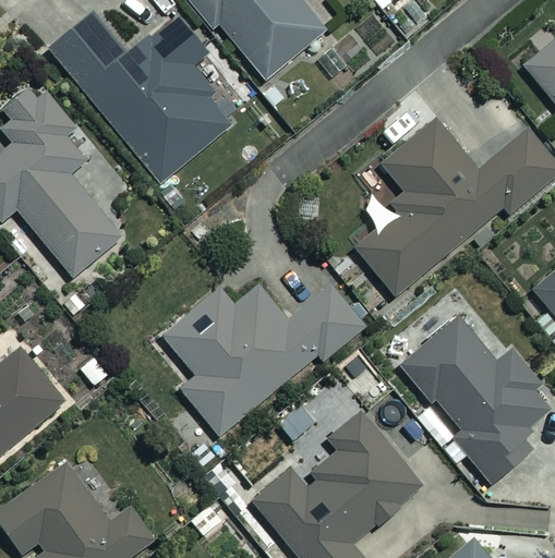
[(189,0),(212,28),(218,23),(265,81),(325,33),(299,0),(189,0)]
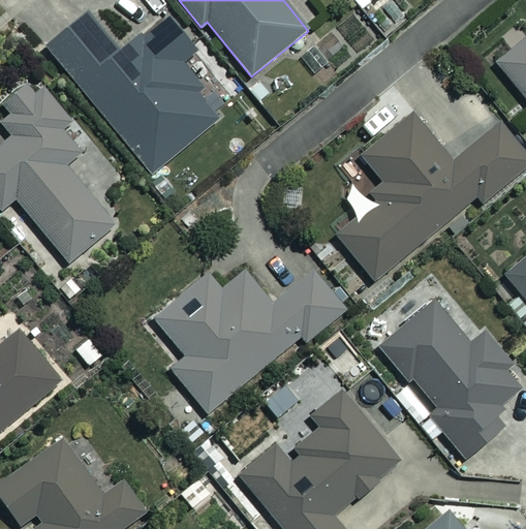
[(121,55),(87,13),(47,48),(152,175),(220,118),(196,90),(202,86),(183,63),(194,54),(165,19),(121,55)]
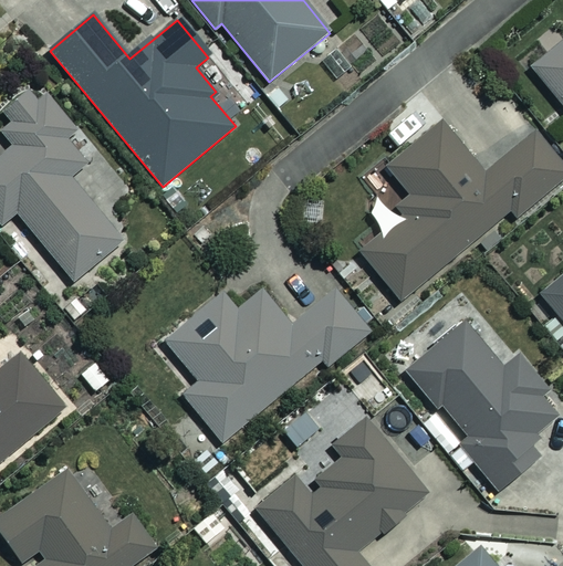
[(562,40),(530,70),(562,106),(562,40)]
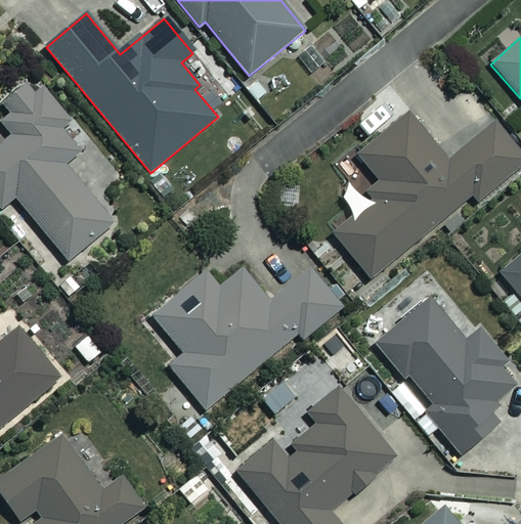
[(70,121),(34,78),(1,105),(8,114),(0,121),(12,135),(0,145),(0,205),(2,208),(15,197),(69,261),(114,223),(64,164),(81,149),(62,127),(70,121)]
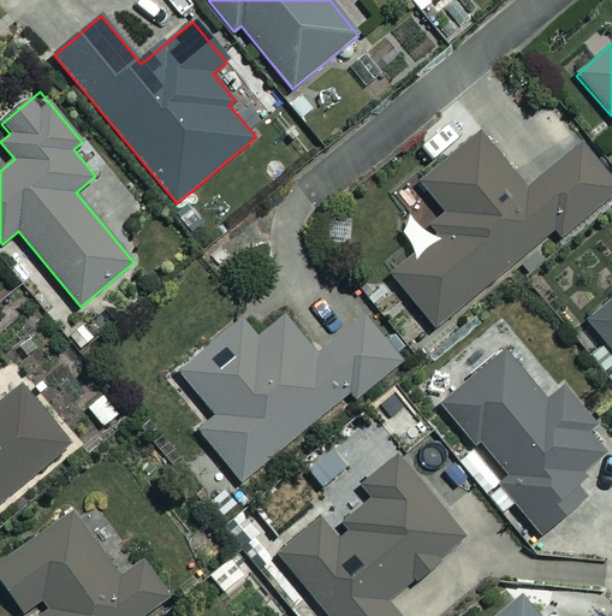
[(527,190),(480,134),(420,184),(445,213),(429,226),(439,238),(391,278),(434,329),(553,229),(562,238),(611,195),(611,181),(581,144),(527,190)]
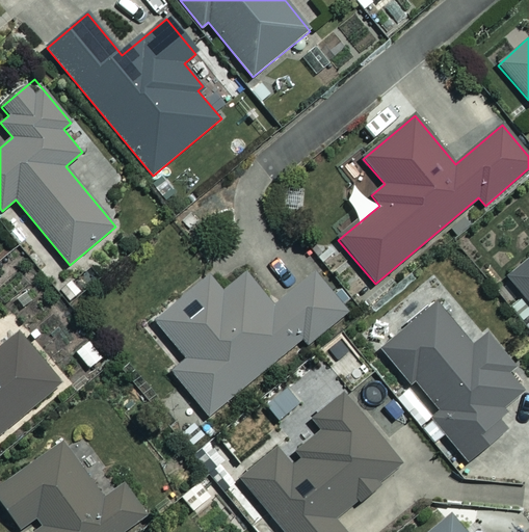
[(528,255),(505,274),(528,301),(528,255)]
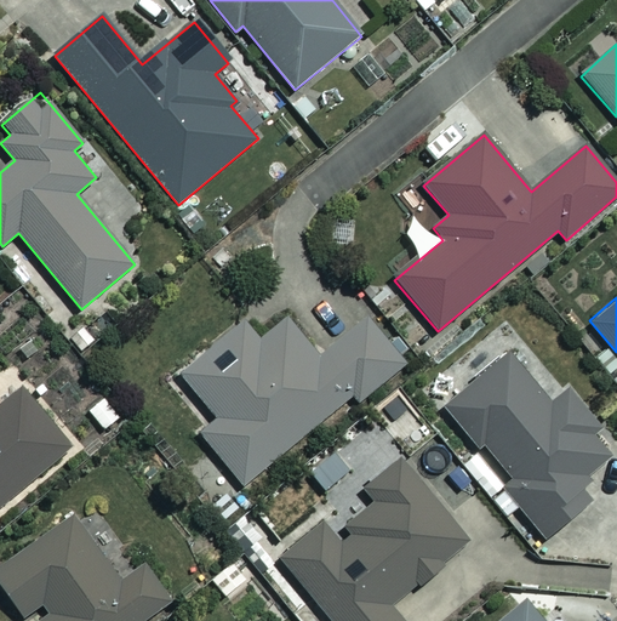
[(409,362),(367,313),(315,357),(286,320),(260,342),(245,324),(182,375),(217,420),(201,433),(244,484),(354,394),(360,402),(409,362)]
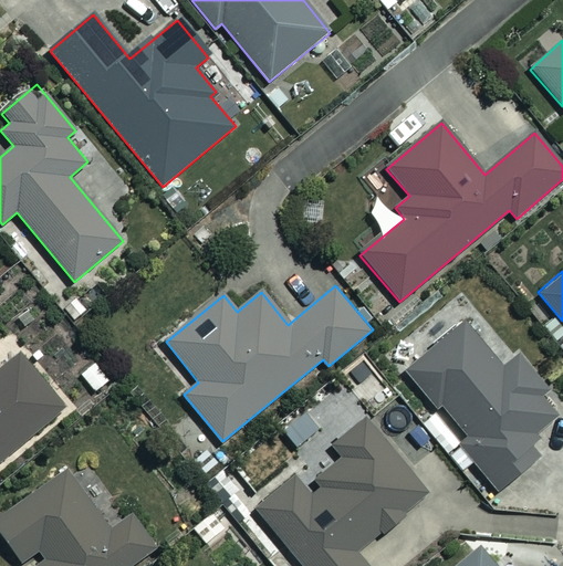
[(460,446),(499,489),(541,453),(530,440),(561,413),(539,387),(543,383),(519,355),(506,367),(466,321),(461,325),(446,306),(415,332),(431,350),(408,371),(439,408),(423,422),(450,454),(460,446)]
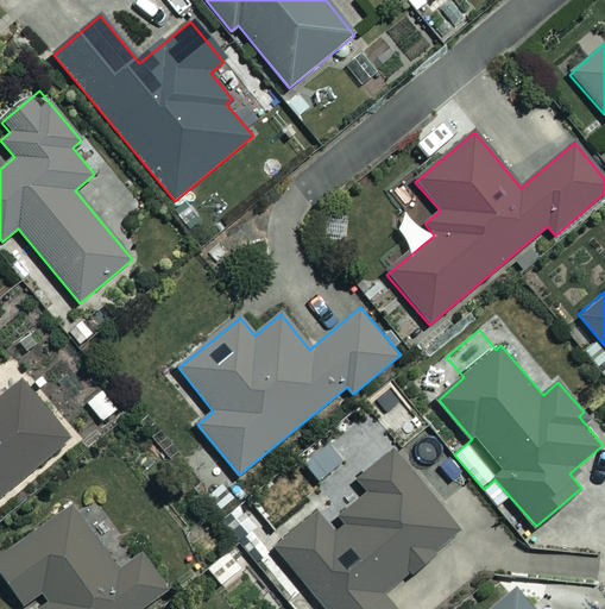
[(0,498),(74,437),(24,380),(0,400),(0,498)]
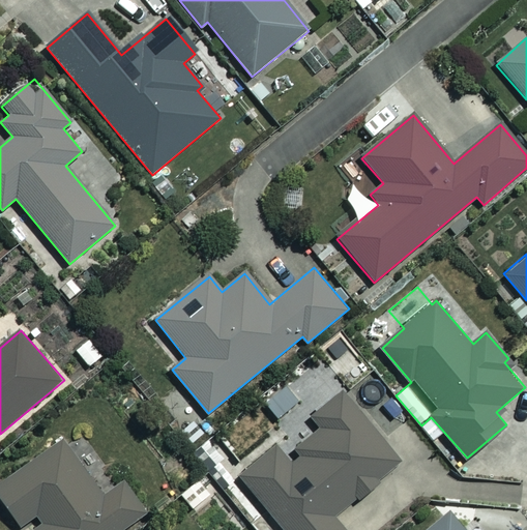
[(90,336),(75,349),(91,369),(107,356),(90,336)]
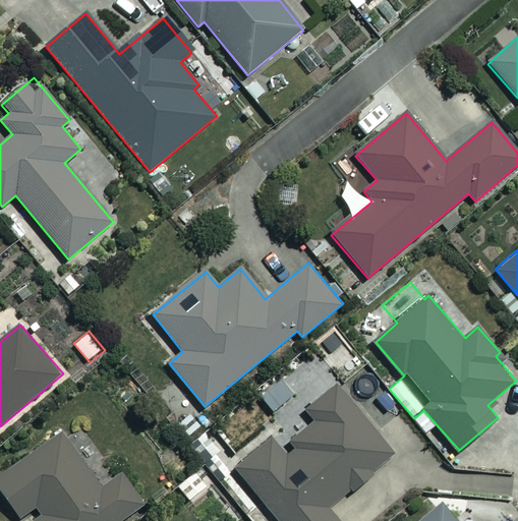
[(396,454),(339,384),(307,409),(318,420),(282,449),(274,439),(238,467),(282,520),(342,520),(331,507),(396,454)]
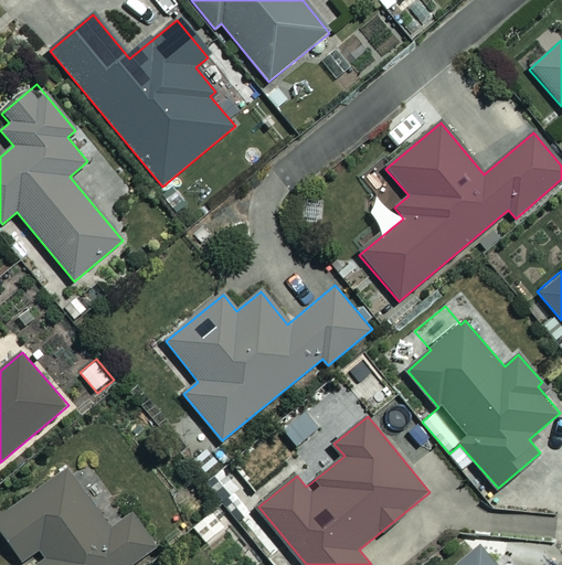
[(41,550),(44,553),(27,564),(130,564),(157,546),(131,510),(112,525),(72,469),(0,519),(0,526),(24,561),(41,550)]
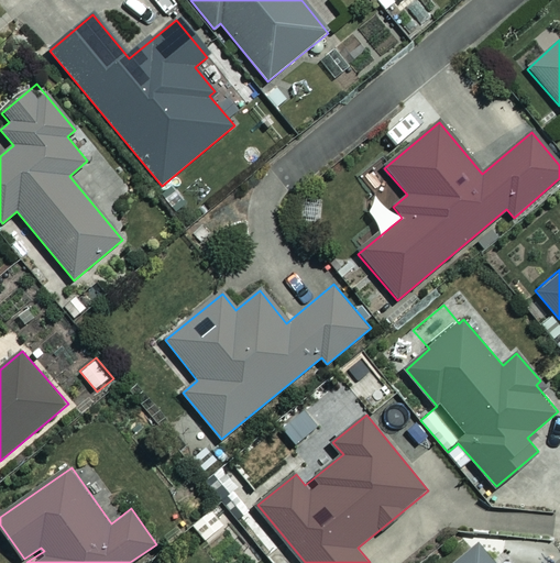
[(235,525),(219,505),(195,523),(210,544),(235,525)]
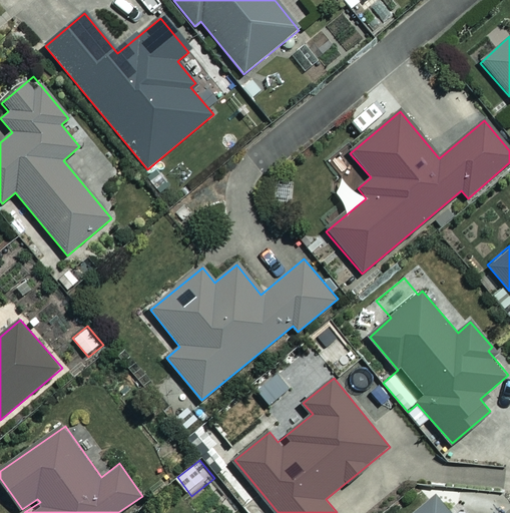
[(455,512),(439,493),(414,512),(455,512)]
